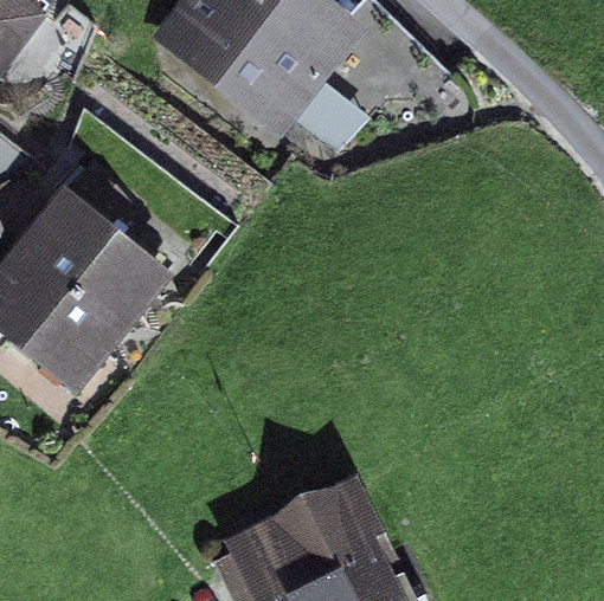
[(27,0),(0,0),(0,77),(47,15),(27,0)]
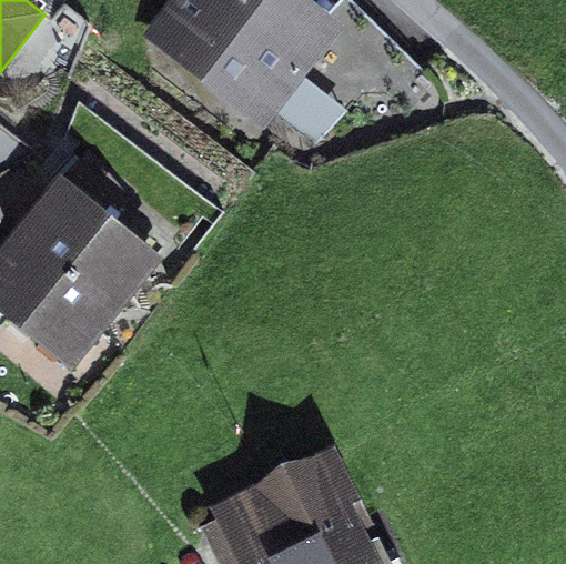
[(311,0),(168,0),(139,38),(262,133),(345,27),(311,0)]
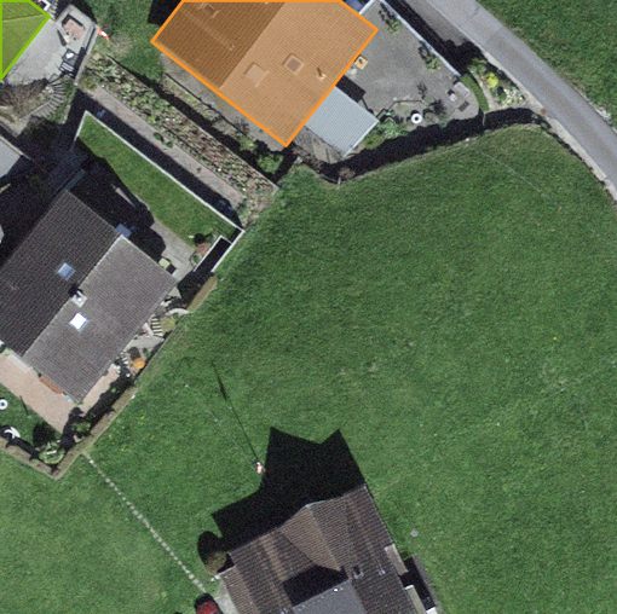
[(24,238),(0,268),(0,343),(78,405),(178,278),(126,237),(142,218),(88,175),(74,193),(65,187),(24,238)]
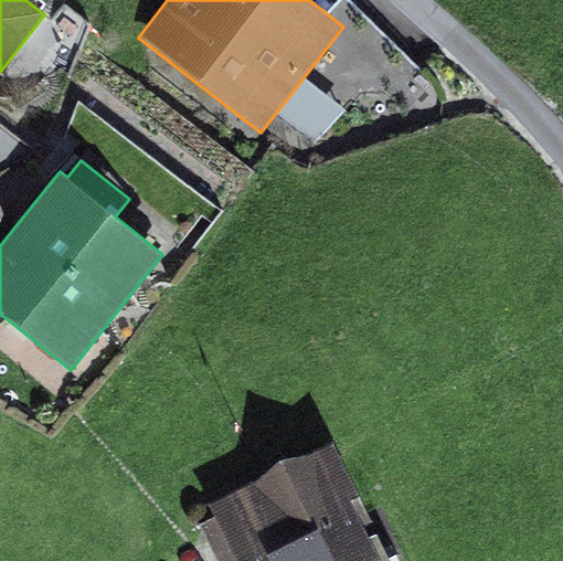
[(0,245),(22,218),(0,207),(0,245)]
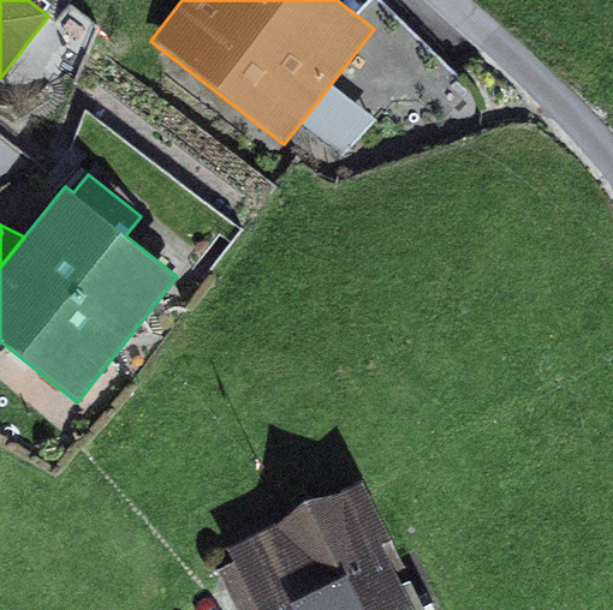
[(361,482),(226,549),(256,609),(412,609),(379,543),(390,538),(361,482)]
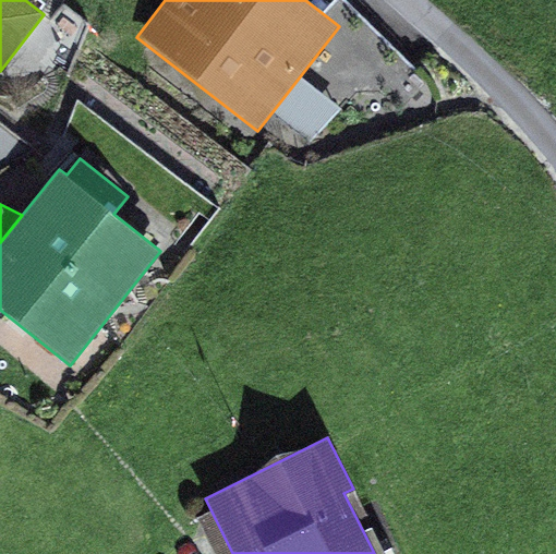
All buildings are outlined.
